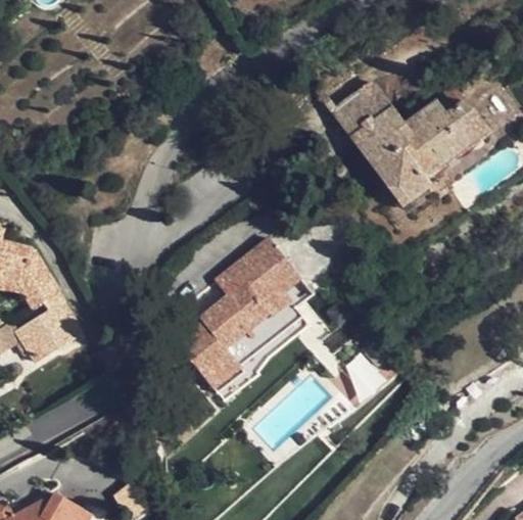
[(441,169),(406,122),(373,79),(331,109),(401,207),(433,184),(429,178),(441,169)]
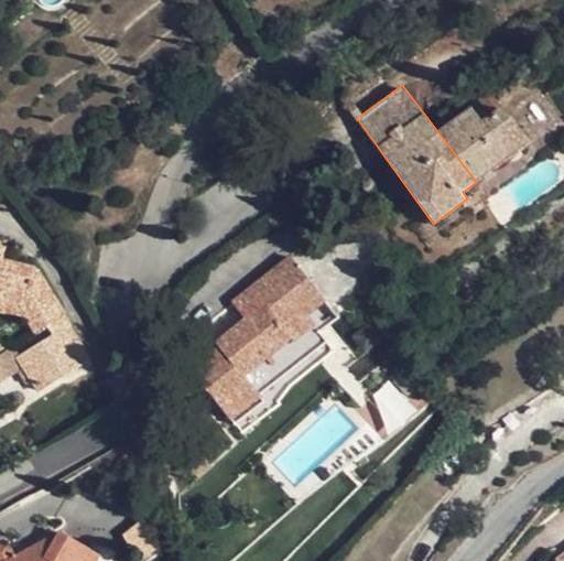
[(437,131),(476,182),(528,141),(501,106),(480,119),(469,106),(437,131)]
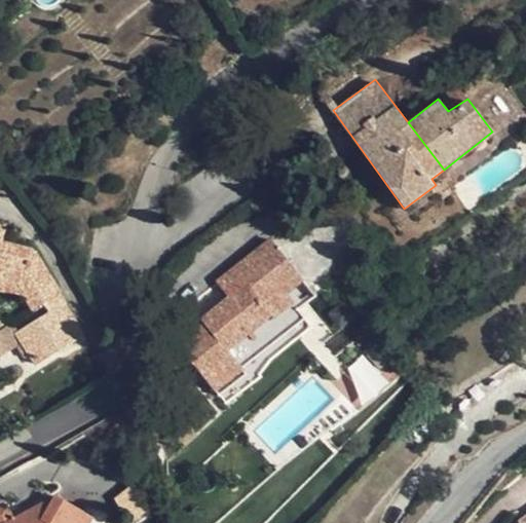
[(43,301),(58,293),(34,249),(2,239),(6,224),(0,222),(0,282),(22,288),(34,307),(43,301)]
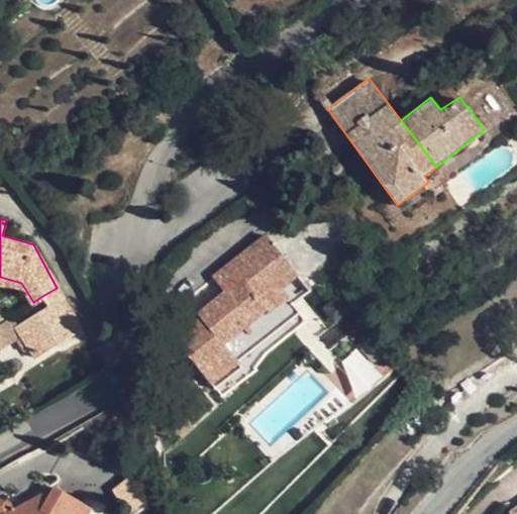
[(96,225),(94,237),(108,239),(110,227),(96,225)]
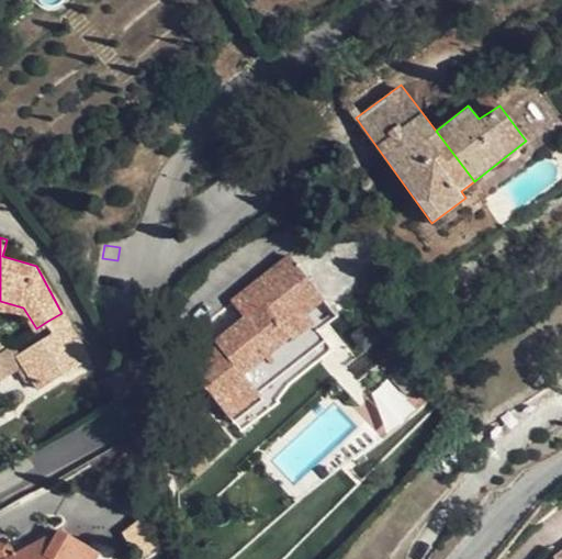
[(243,315),(214,339),(217,343),(203,355),(188,367),(232,421),(263,398),(258,390),(324,338),(317,330),(336,314),(287,254),(231,300),(243,315)]
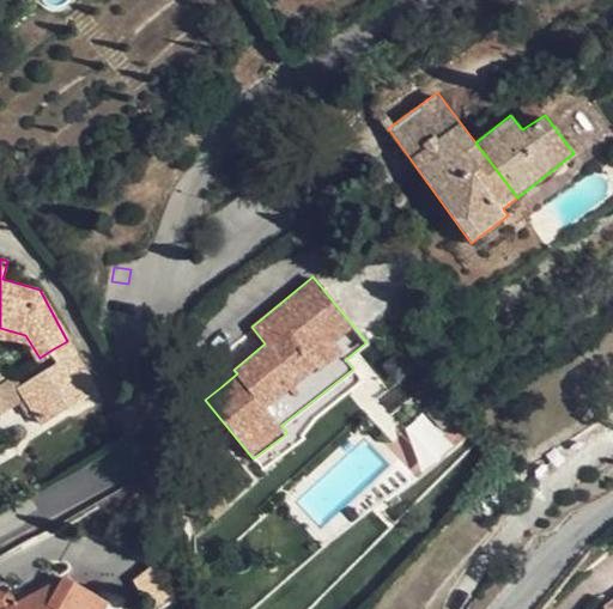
[(30,361),(40,358),(25,335),(0,328),(0,339),(20,345),(30,361)]
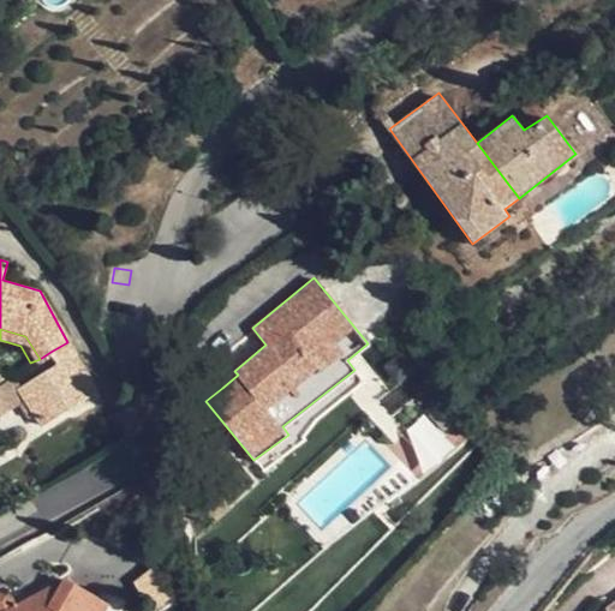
[(69,342),(67,342),(51,352),(59,365),(21,387),(15,376),(0,384),(0,413),(18,403),(28,397),(36,411),(43,421),(96,389),(69,342)]
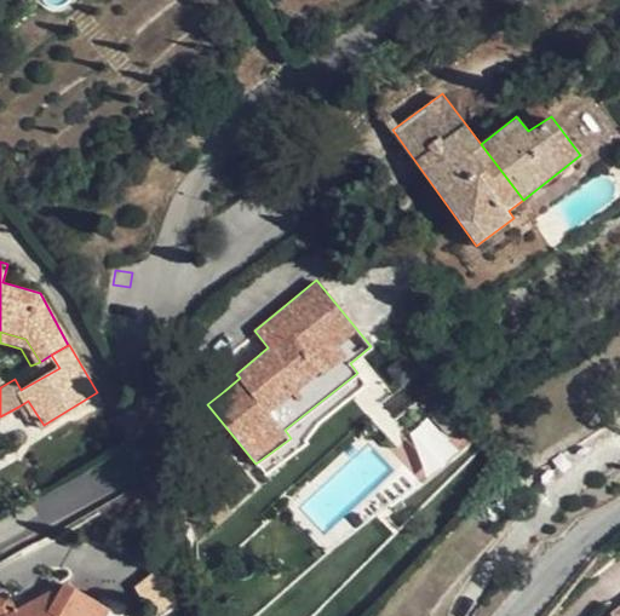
[(216,380),(224,391),(240,378),(236,374),(231,368),(216,380)]
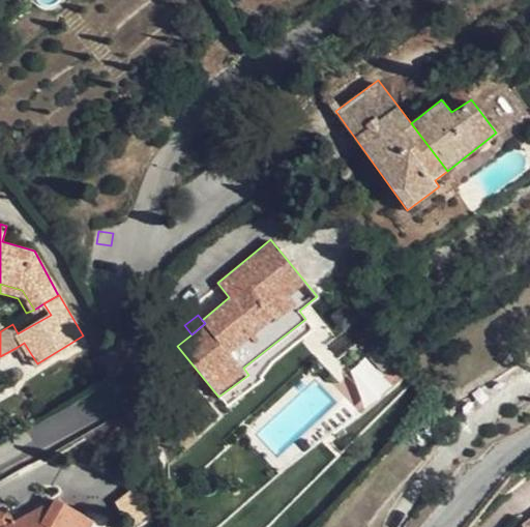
[(23,358),(31,354),(24,343),(16,348),(23,358)]
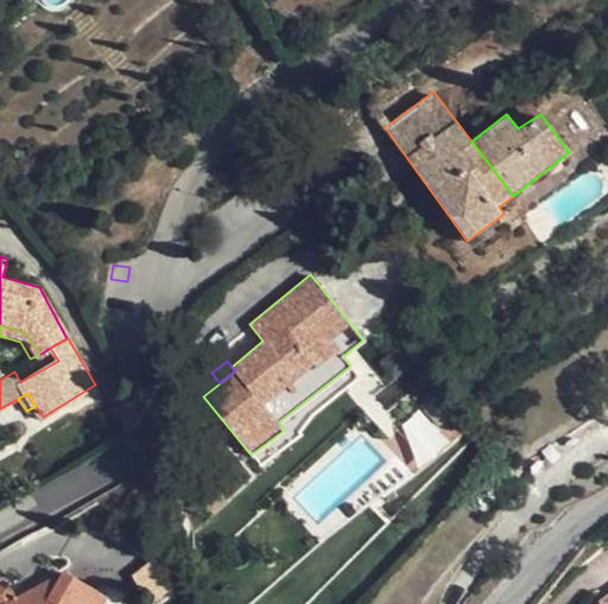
[(64,571),(14,598),(1,603),(100,603),(105,596),(80,579),(64,571)]
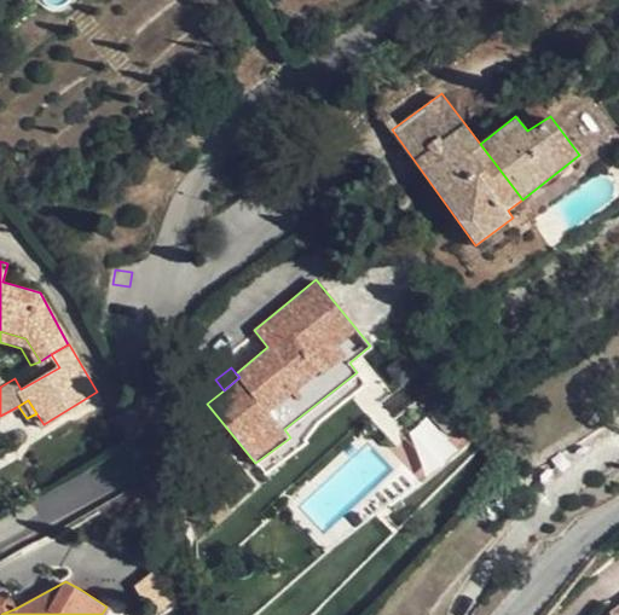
[(0,596),(0,614),(1,614),(15,609),(6,593),(0,596)]
